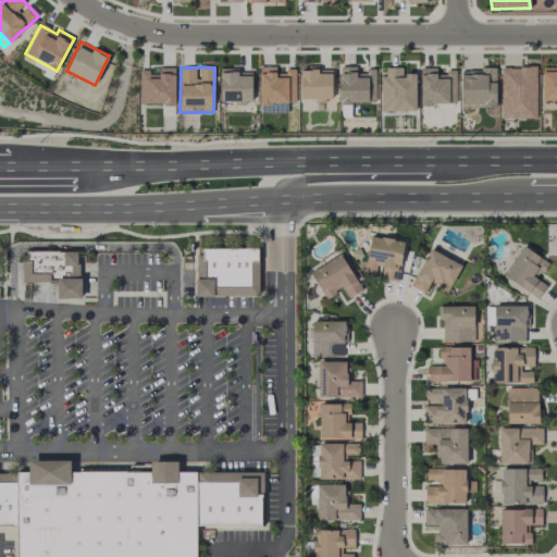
[(295,104),(296,69),(285,69),(285,75),(276,74),(276,66),(260,66),(259,103),(295,104)]
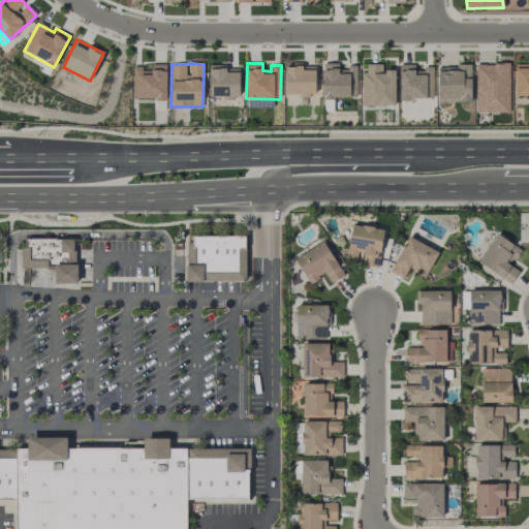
[(356,67),(340,67),(340,63),(323,63),(322,98),(349,98),(350,83),(356,83),(356,67)]
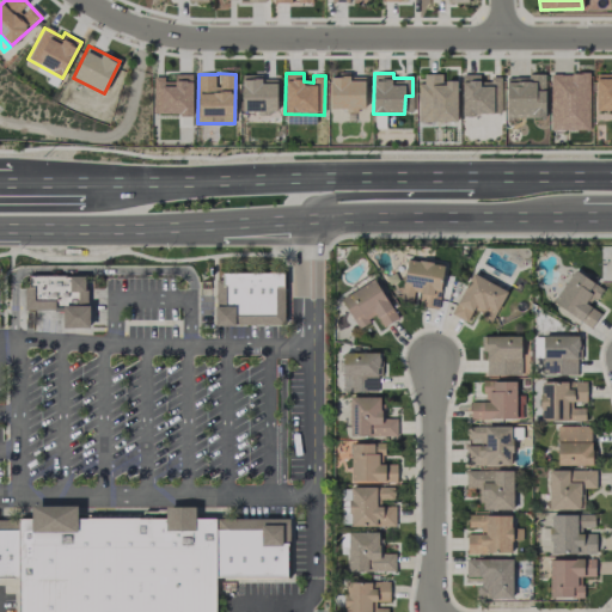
[(457,80),(442,80),(442,74),(420,73),(418,121),(457,122),(457,80)]
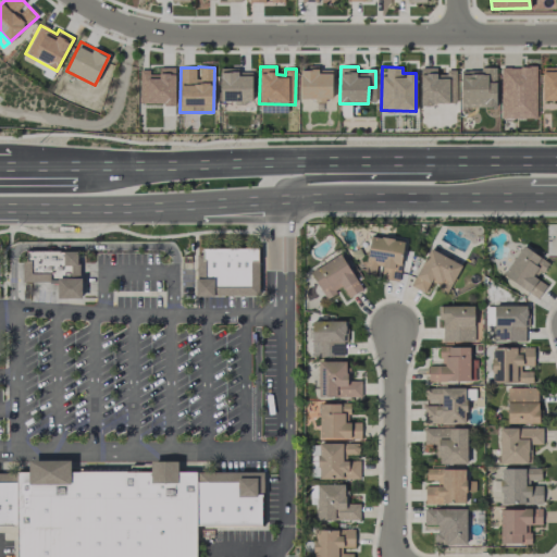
[(500,119),(536,119),(536,66),(502,66),(500,119)]
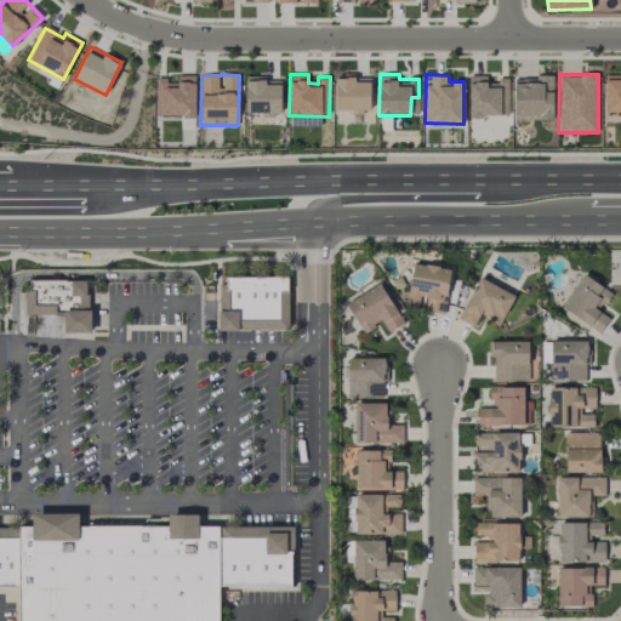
[(604,113),(620,113),(620,74),(604,75),(604,113)]
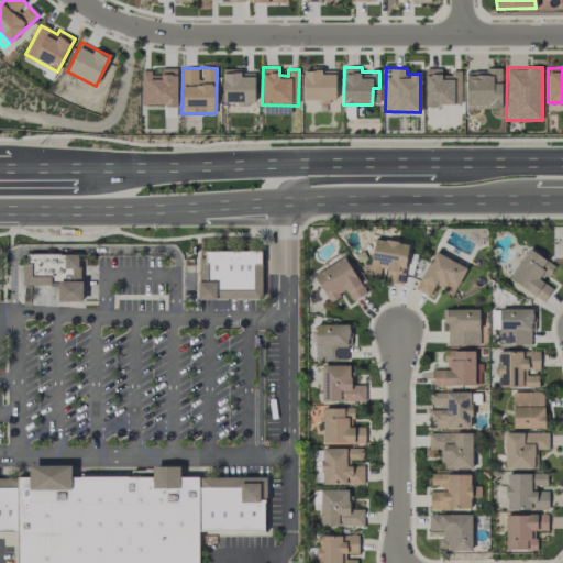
[(177,106),(177,68),(161,68),(161,75),(150,75),(150,70),(141,70),(142,106),(177,106)]
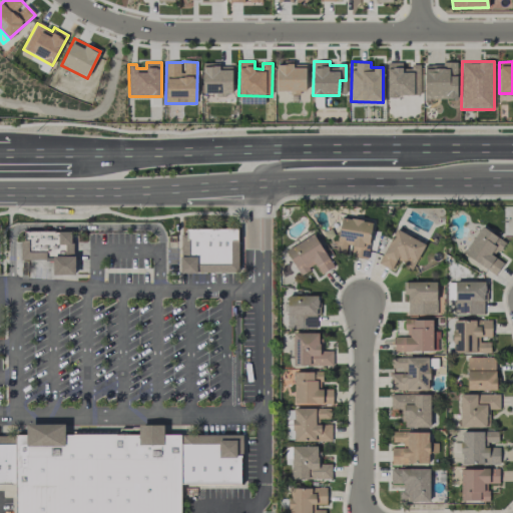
[(306,65),(293,65),(293,62),(277,62),(277,92),(307,91),(306,65)]
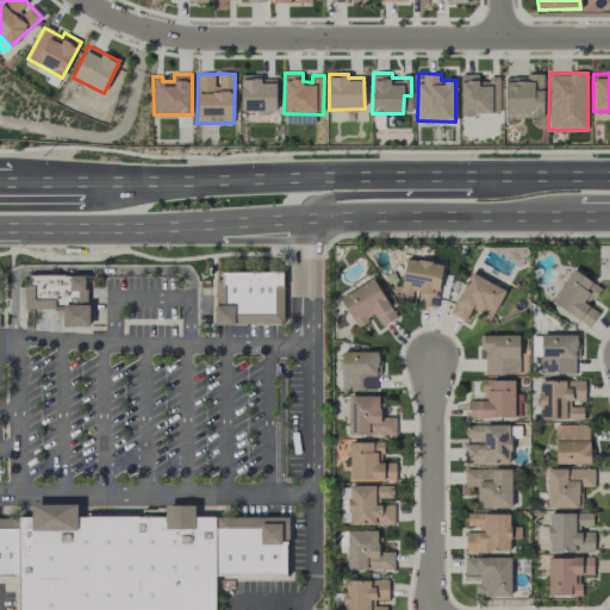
[(461,114),(496,113),(496,103),(499,103),(499,76),(489,76),(489,83),(478,83),(478,74),(460,74),(461,114)]
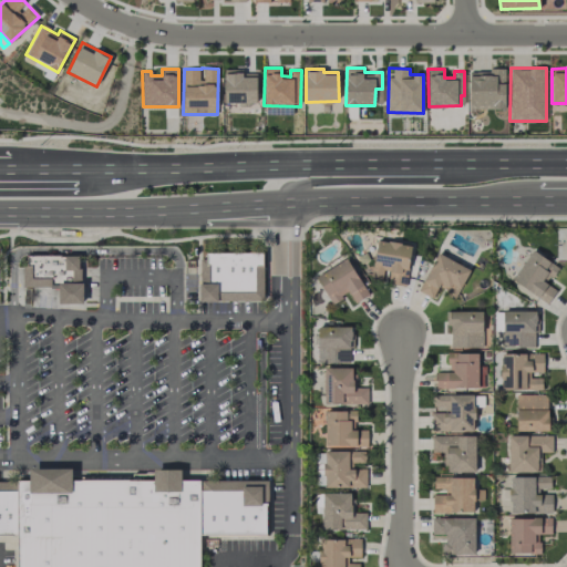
[(243,70),(224,70),(224,103),(257,103),(257,74),(243,74),(243,70)]
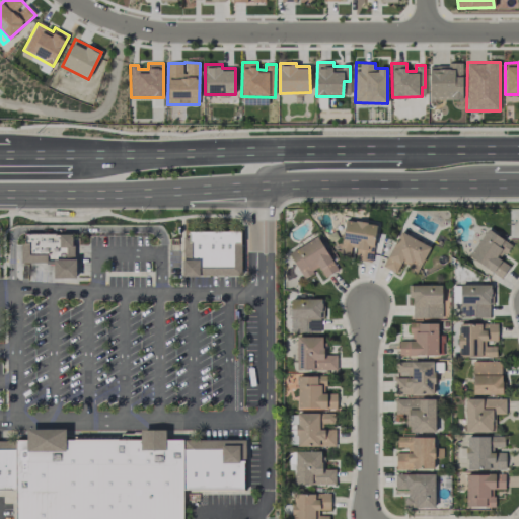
[(462,64),(429,65),(430,100),(462,99),(462,64)]
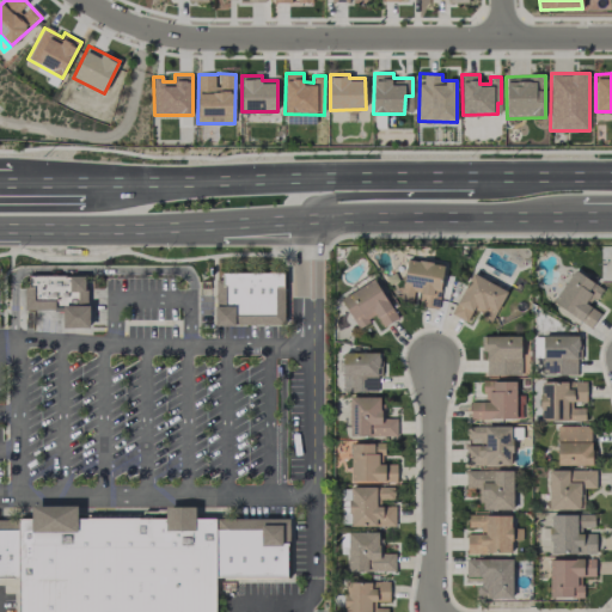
[(438,310),(444,264),(407,259),(399,301),(416,304),(415,306),(438,310)]
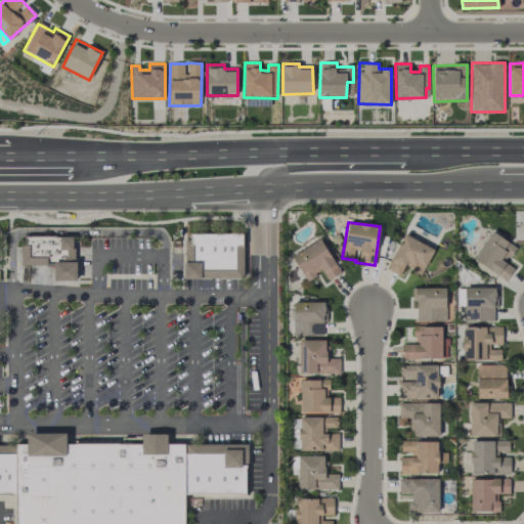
[(473,258),(506,280),(514,268),(505,262),(515,247),(492,230),(473,258)]
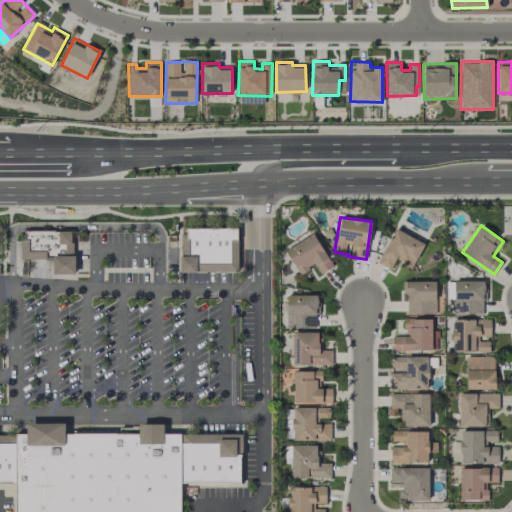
[(237,227),(187,227),(187,233),(182,233),(181,272),(237,272),(237,227)]
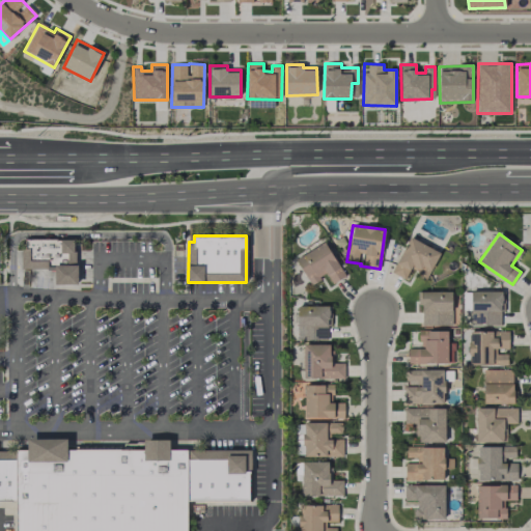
[(404,279),(410,269),(427,278),(440,252),(410,236),(391,273),(404,279)]
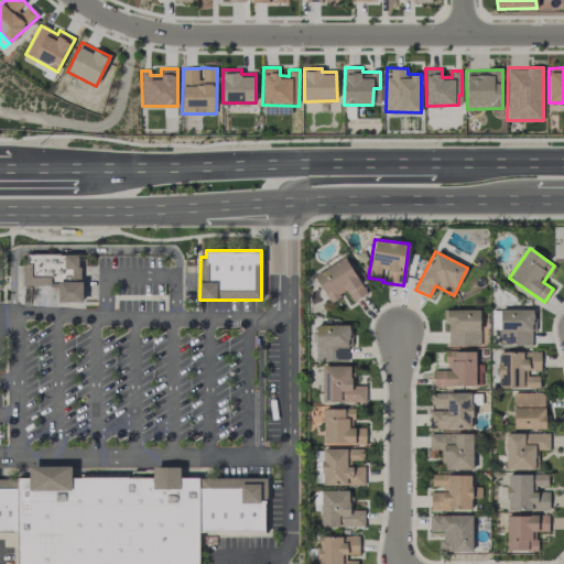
[(79,255),(21,255),(21,285),(58,285),(58,302),(79,302),(79,255)]
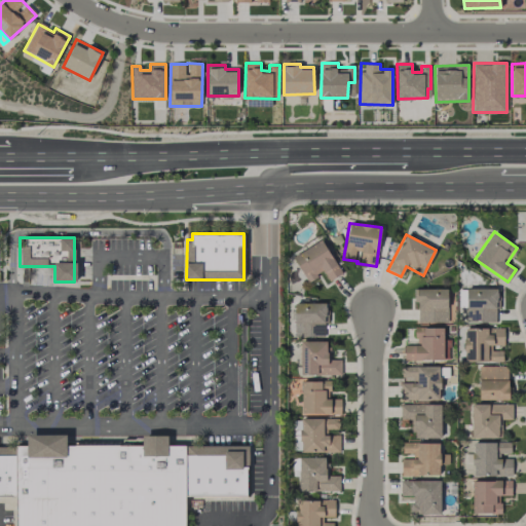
[(329,282),(342,273),(321,238),(292,257),(307,282),(323,271),(329,282)]
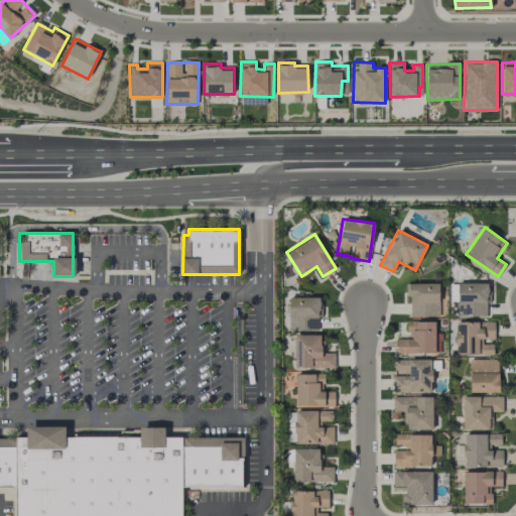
[(471,315),(487,315),(488,283),(458,282),(458,301),(471,301),(471,315)]
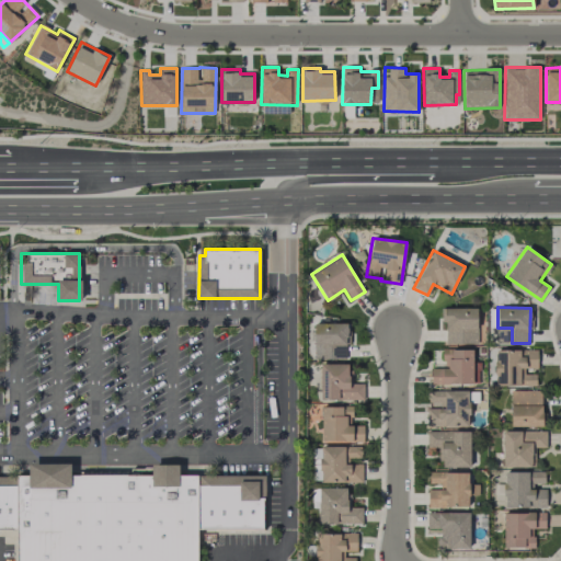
[(478,343),(477,308),(445,308),(445,344),(478,343)]
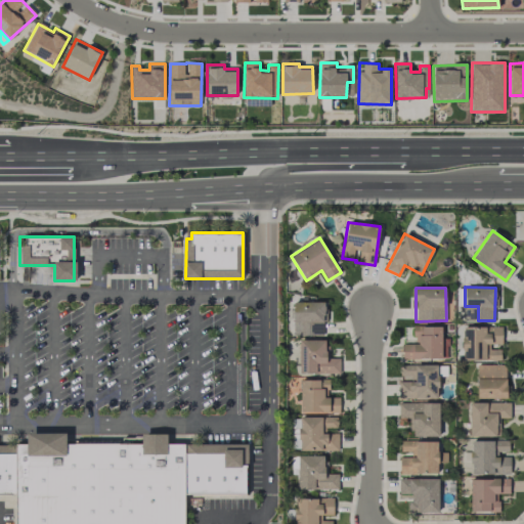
[(324,301),(294,302),(294,336),(324,335),(324,301)]
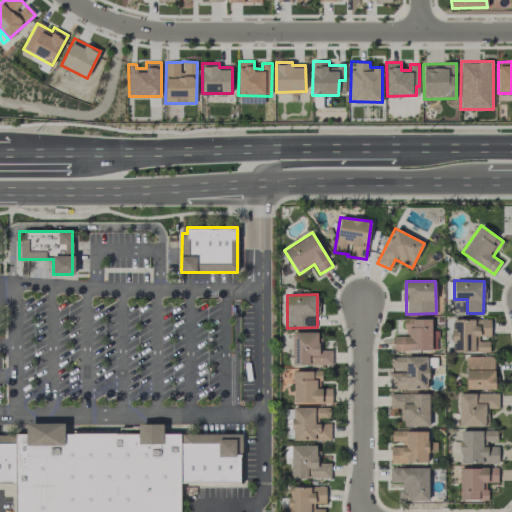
[(466,300),(454,300),(454,313),(466,313),(466,300)]
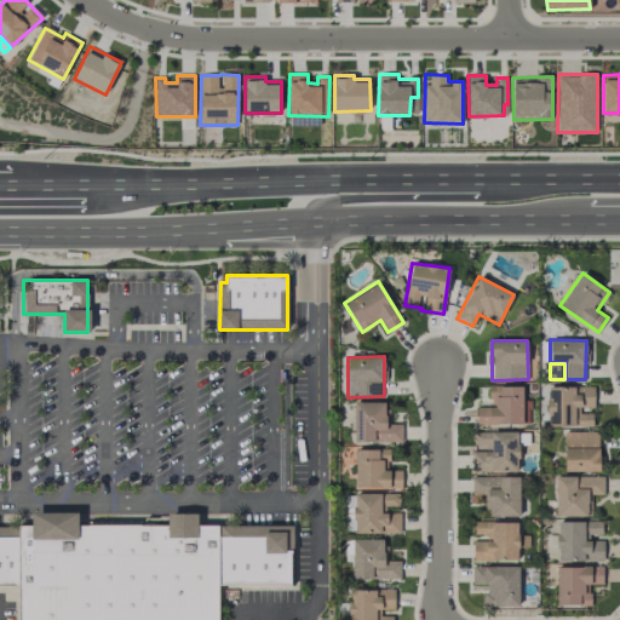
[(477,424),(522,425),(523,386),(488,386),(488,407),(477,407),(477,424)]
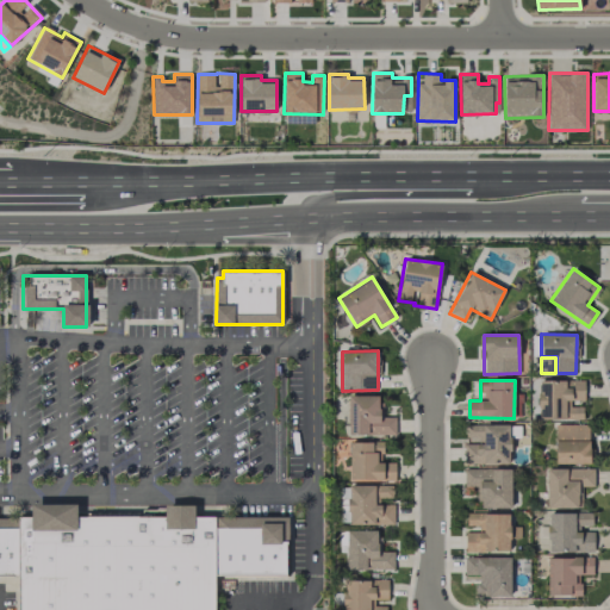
[(584,400),(584,380),(539,380),(539,419),(583,419),(583,406),(572,406),(572,400),(584,400)]
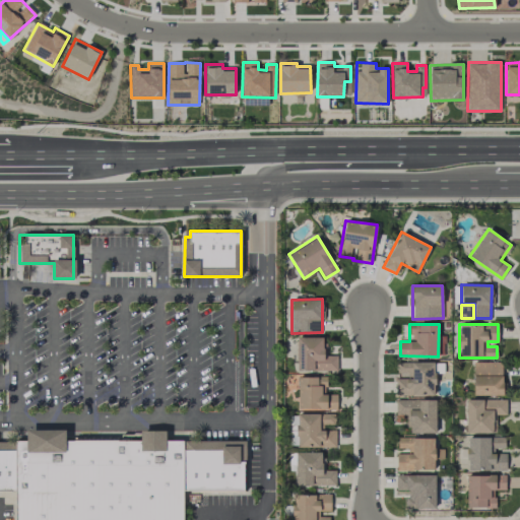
[(323,337),(297,337),(297,371),(337,370),(337,354),(324,355),(323,337)]
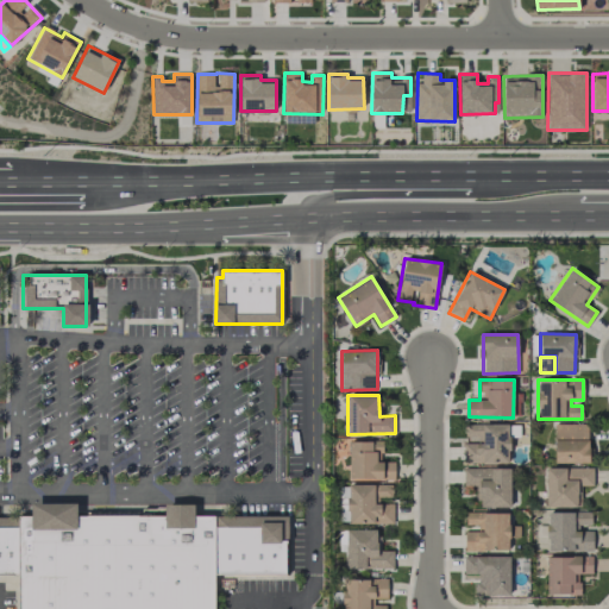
[(464,463),(509,463),(509,425),(468,424),(468,444),(464,444),(464,463)]
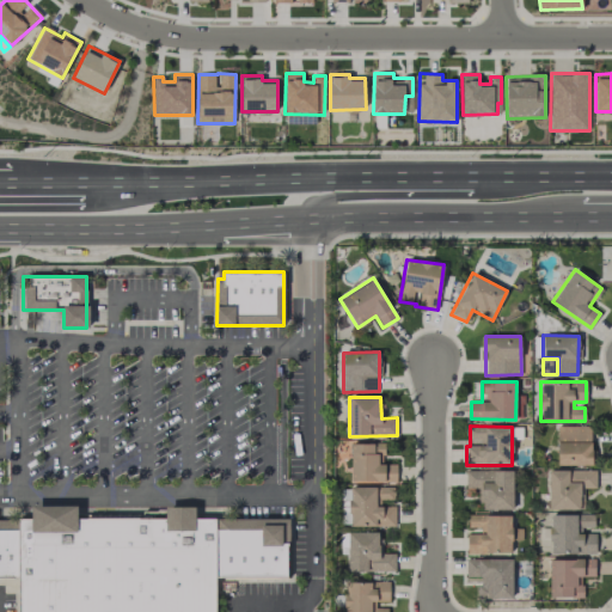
[(557,426),(558,465),(592,465),(591,426),(557,426)]
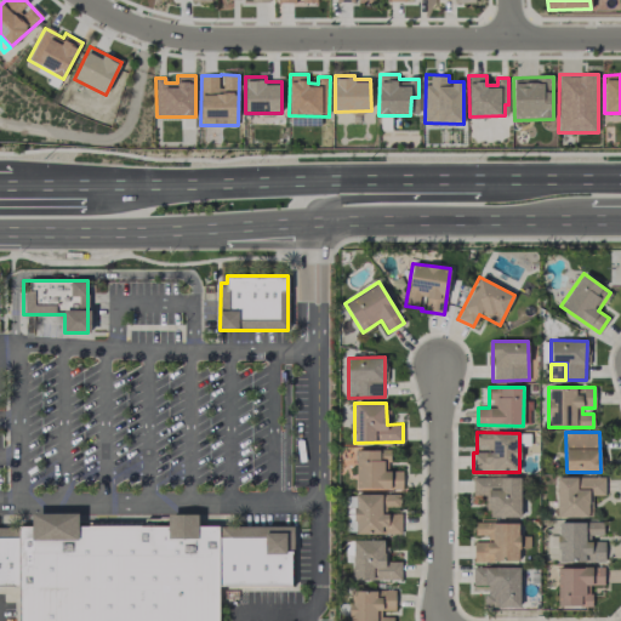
[(402,490),(403,471),(388,471),(388,450),(357,450),(355,489),(402,490)]
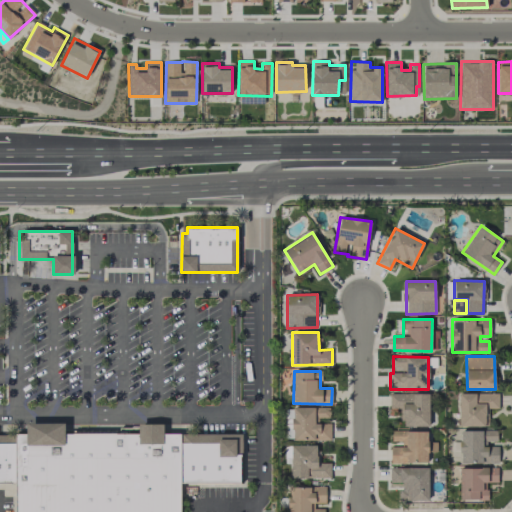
[(401,426),(429,426),(429,393),(389,394),(389,408),(401,408),(401,426)]
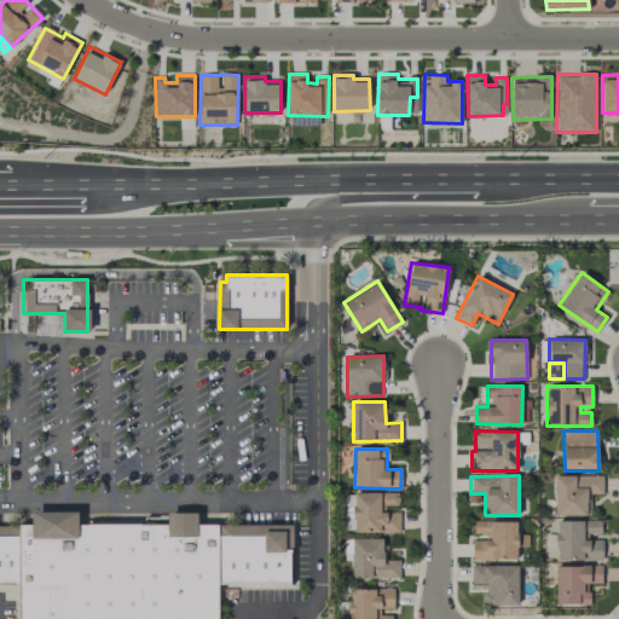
[(602,475),(555,475),(555,515),(586,515),(586,493),(602,493),(602,475)]
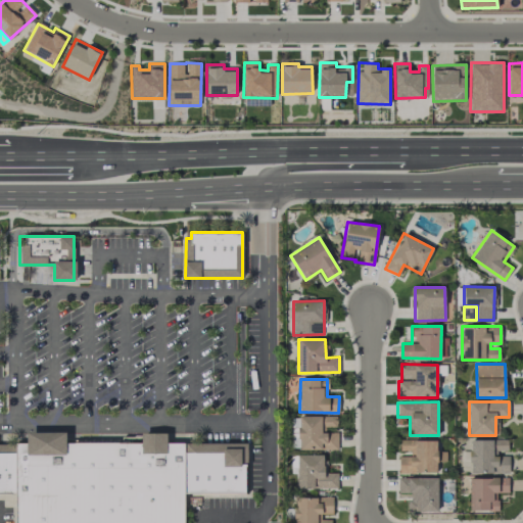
[(338,432),(323,432),(323,426),(337,426),(337,416),(298,417),(298,449),(338,449),(338,432)]
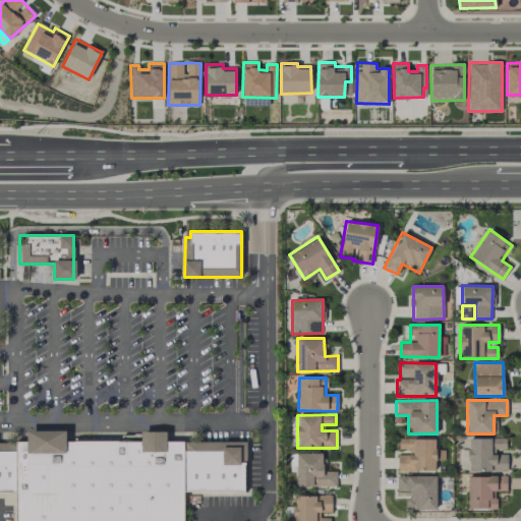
[(247,440),(247,493),(188,493),(188,520),(15,520),(15,496),(0,496),(0,444),(14,444),(14,441),(27,441),(27,431),(69,430),(69,441),(139,441),(139,430),(169,430),(169,441),(247,440)]
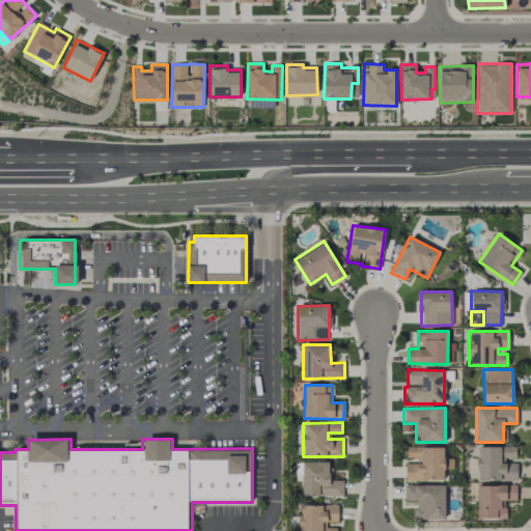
[(515,446),(477,446),(477,481),(516,479),(516,463),(505,463),(505,457),(515,457),(515,446)]
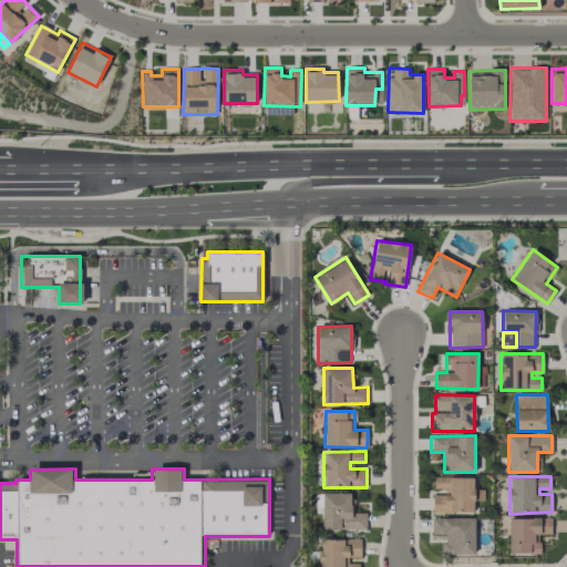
[(432,513),(473,513),(473,477),(433,477),(433,488),(444,488),(444,494),(432,494),(432,513)]
